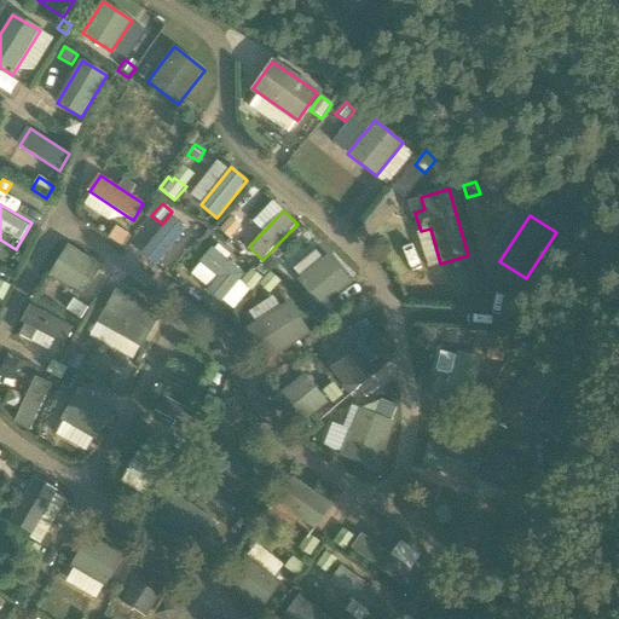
[(156,265),(186,229),(172,217),(142,253),(156,265)]
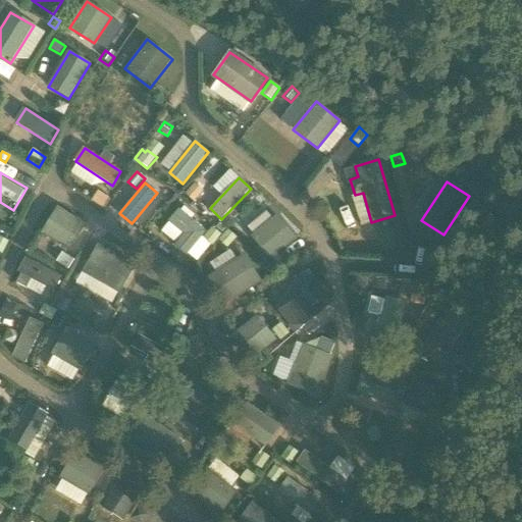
[(196,185),(186,194),(193,202),(203,192),(196,185)]
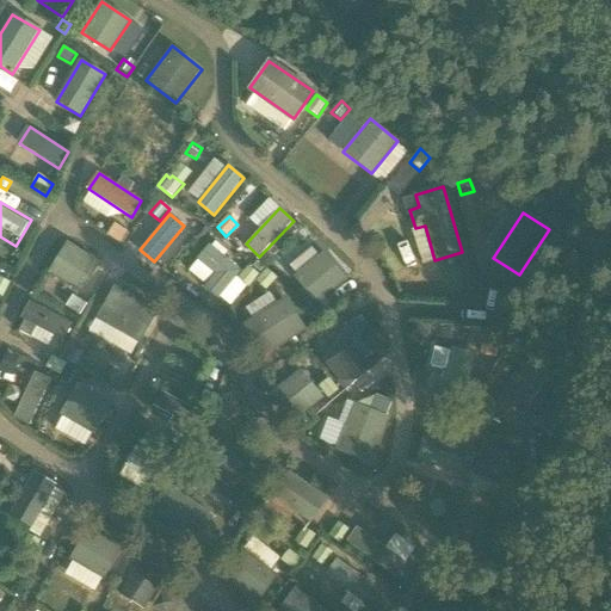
[(128,233),(113,224),(106,235),(121,245),(128,233)]
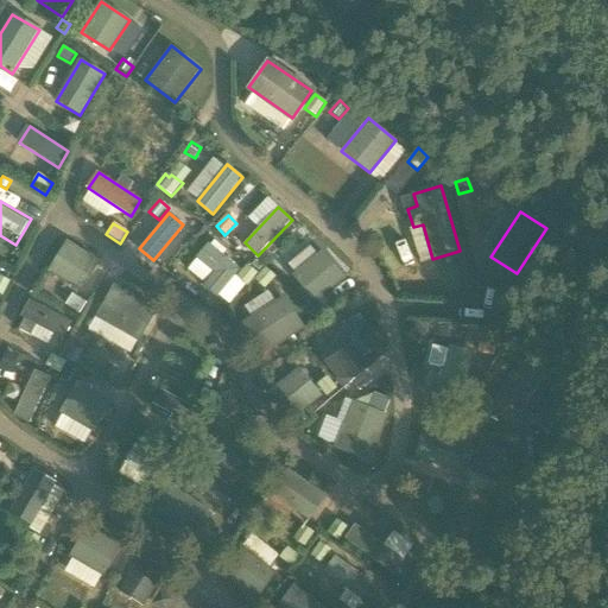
[(68,241),(49,271),(81,292),(100,261),(68,241)]
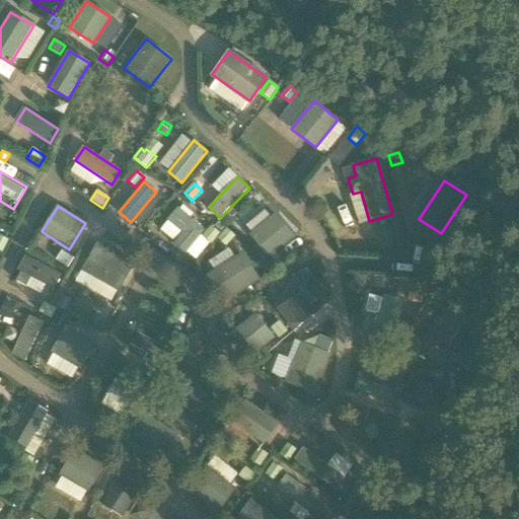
[(205,230),(177,207),(167,220),(182,232),(173,243),(184,253),(205,230)]
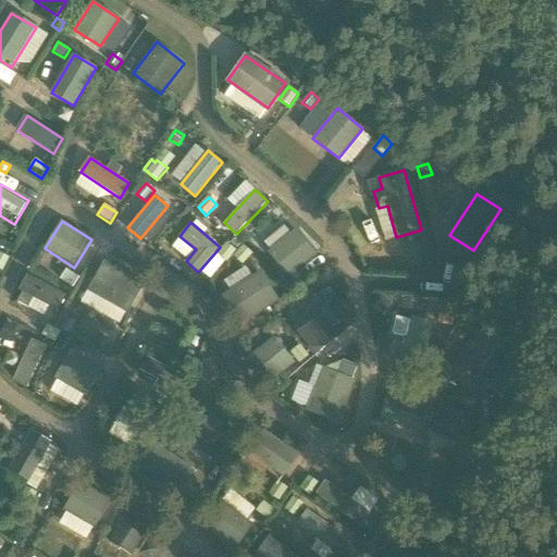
[(289,276),(317,255),(297,231),(270,252),(289,276)]
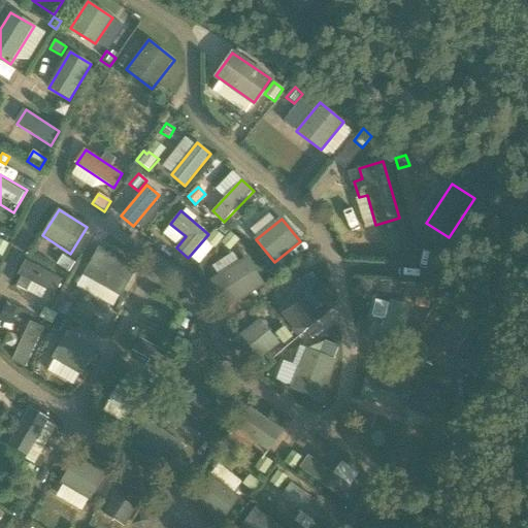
[(220,230),(225,235),(229,232),(223,227),(220,230)]
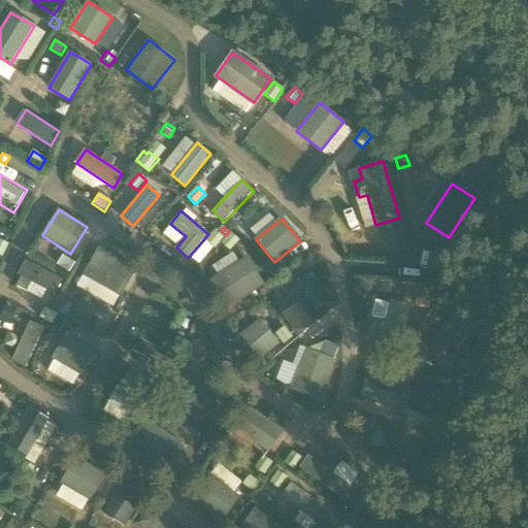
[(205,240),(215,249),(224,238),(215,230),(205,240)]
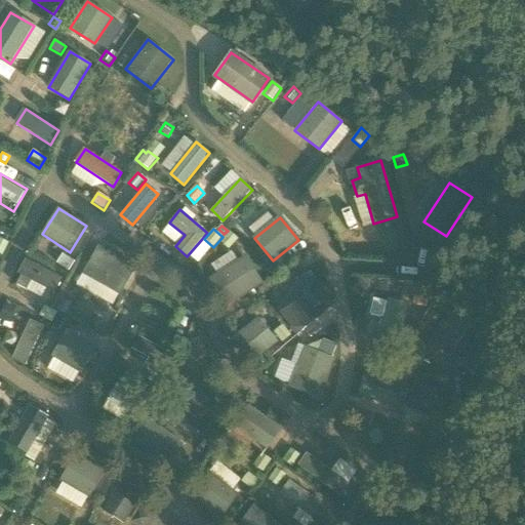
[(230,232),(220,242),(229,249),(238,240),(230,232)]
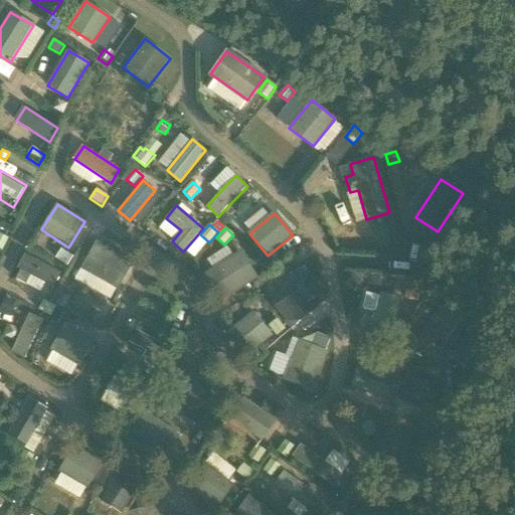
[(0,233),(0,248),(3,250),(9,238),(0,233)]
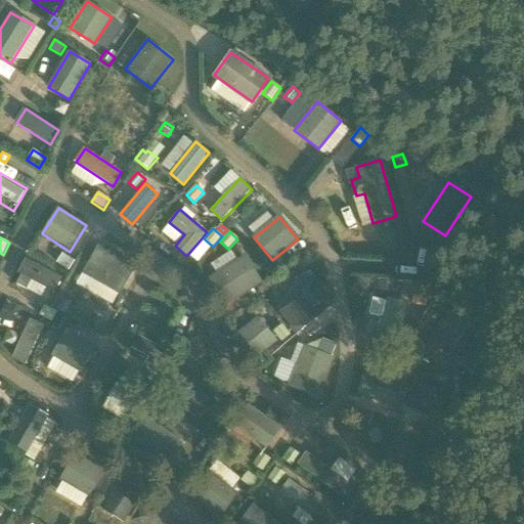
[(118,294),(134,264),(99,245),(83,274),(118,294)]
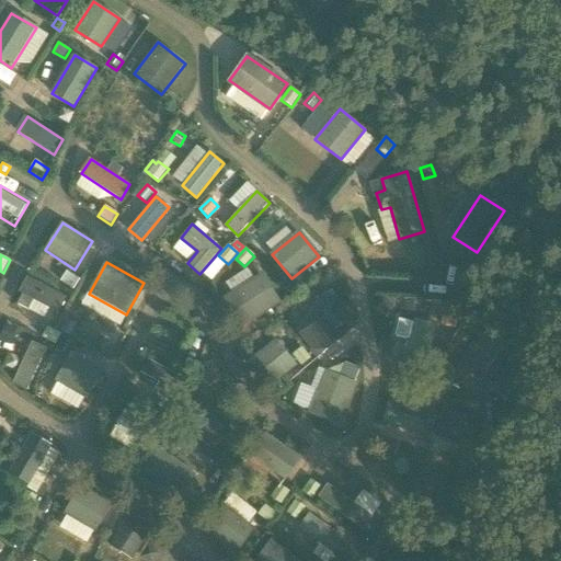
[(80,279),(67,272),(60,282),(73,290),(80,279)]
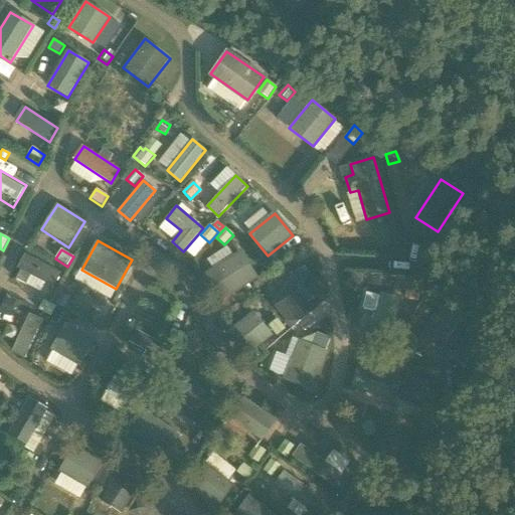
[(202,277),(217,301),(256,277),(240,252),(202,277)]
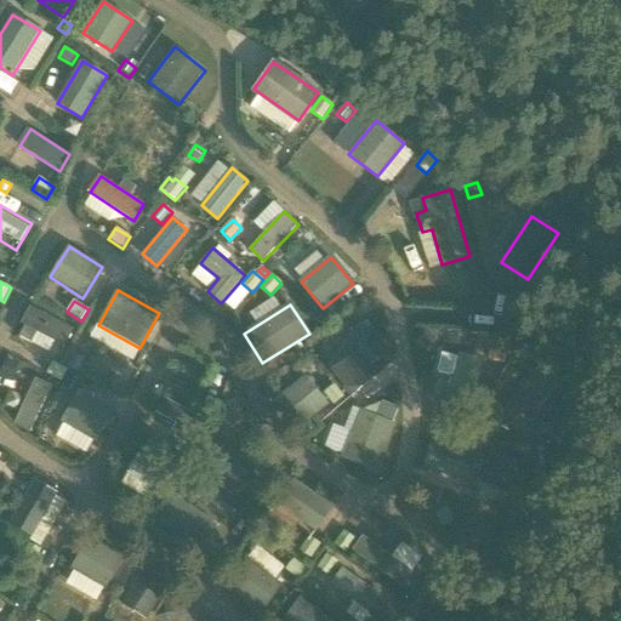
[(73,329),(34,309),(26,325),(64,345),(73,329)]
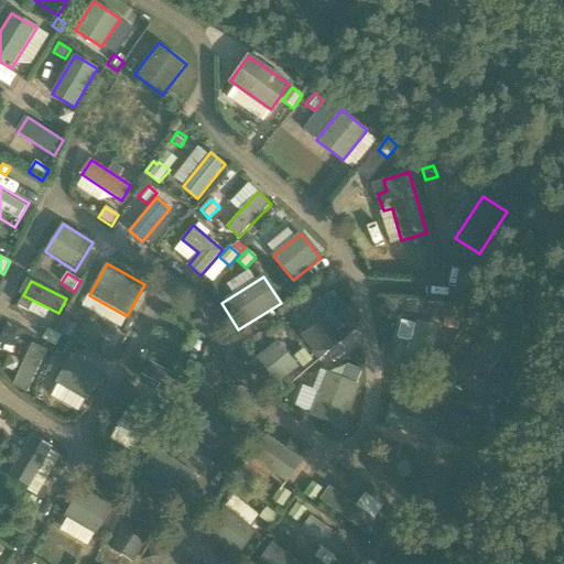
[(310,283),(302,294),(310,301),(318,290),(310,283)]
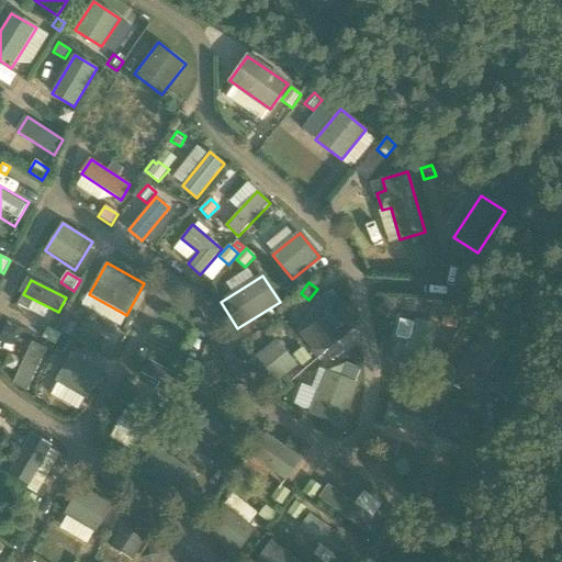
[(336,292),(317,299),(330,332),(349,324),(336,292)]
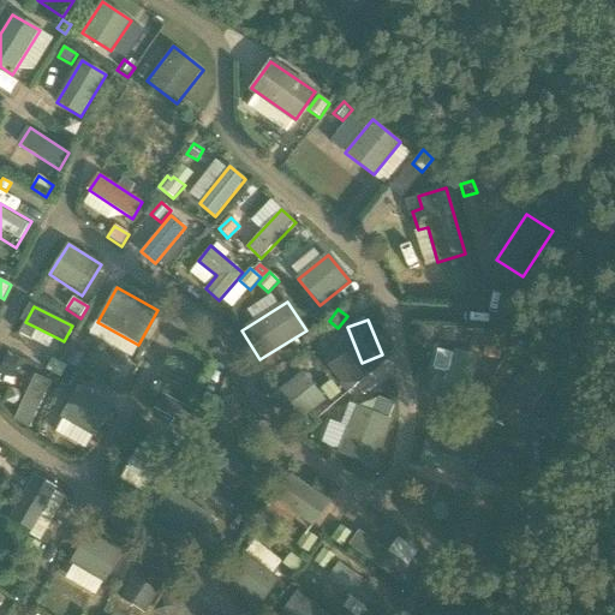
[(469,396),(481,345),(459,340),(446,390),(469,396)]
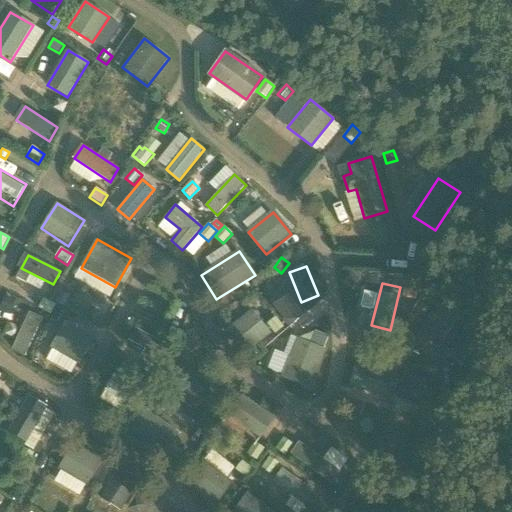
[(425,299),(426,286),(414,285),(414,298),(425,299)]
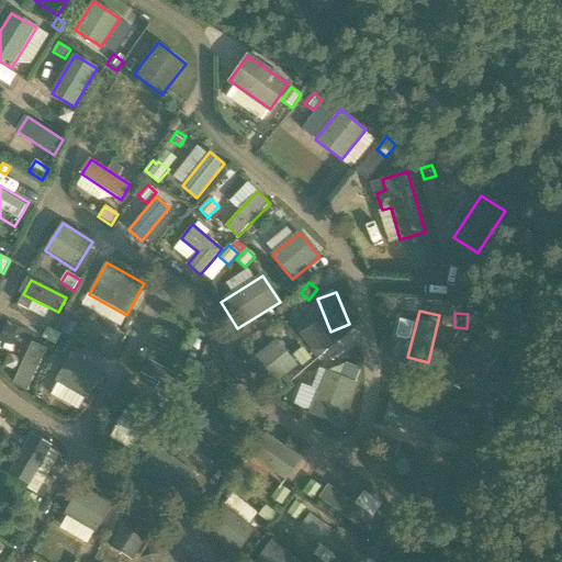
[(70,337),(77,326),(66,319),(59,332),(70,337)]
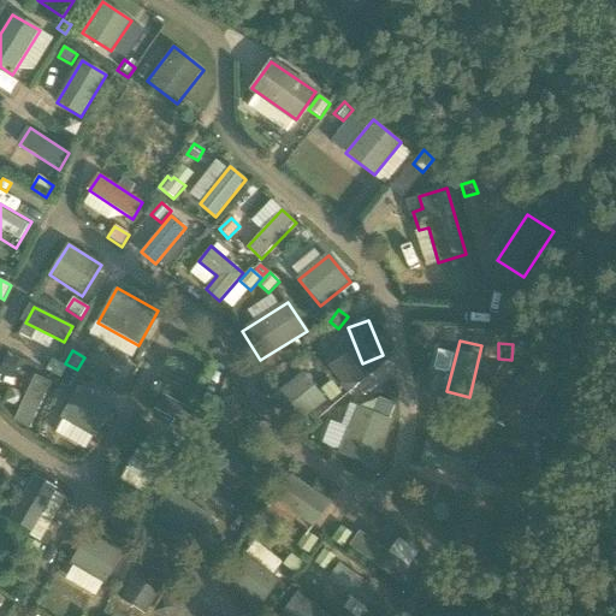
[(439,351),(434,371),(448,374),(452,355),(439,351)]
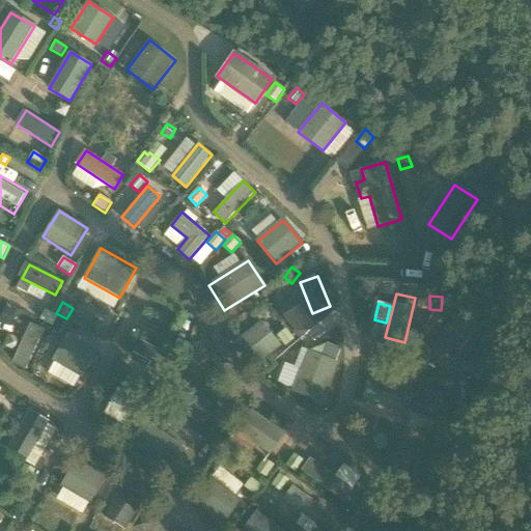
[(0,320),(10,326),(16,314),(5,309),(0,319),(0,320)]
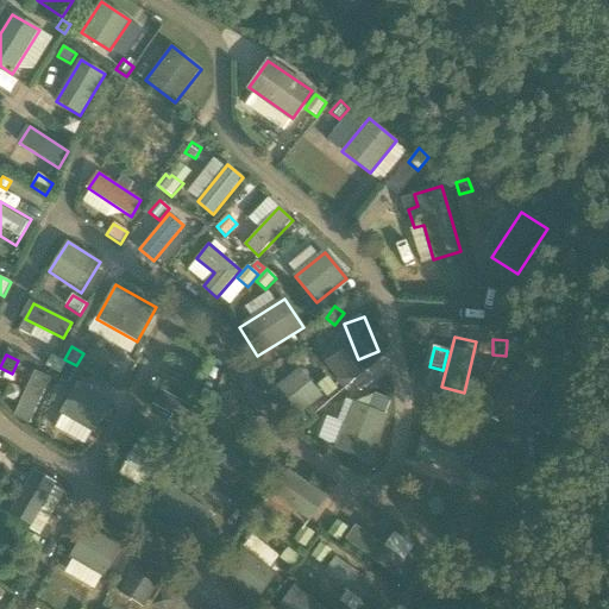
[(67,363),(51,355),(45,366),(61,375),(67,363)]
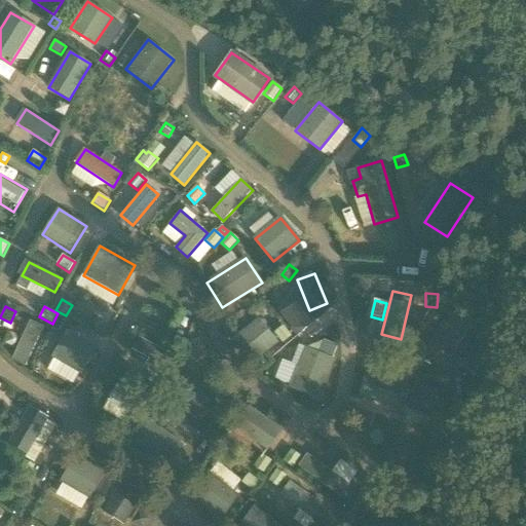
[(446,368),(471,328),(449,314),(424,354),(446,368)]
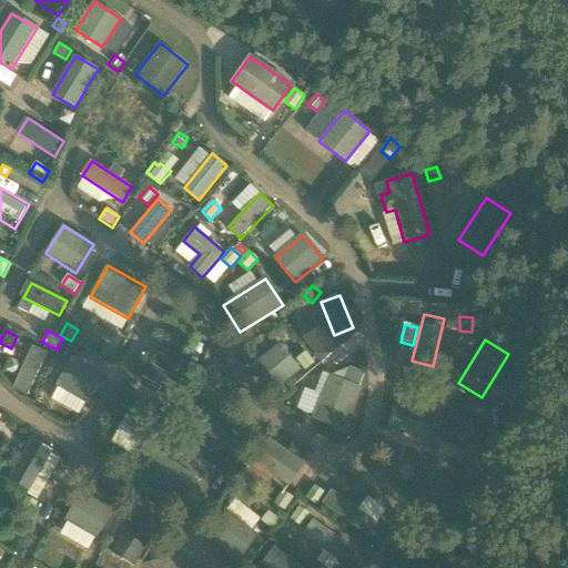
[(69,359),(75,347),(64,342),(58,354),(69,359)]
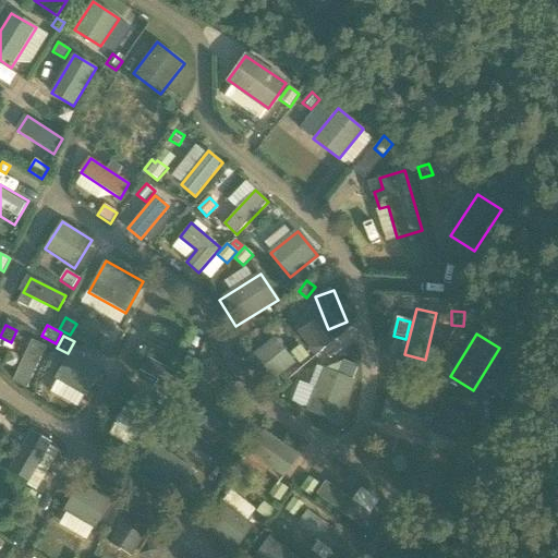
[(276,338),(246,361),(267,386),(295,364),(276,338)]
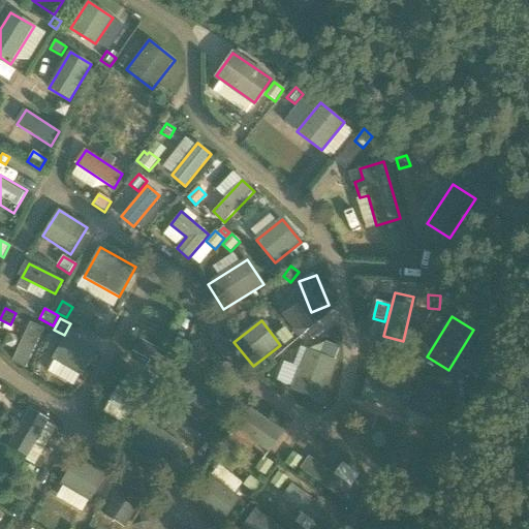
[(43,329),(30,322),(10,363),(25,369),(43,329)]
